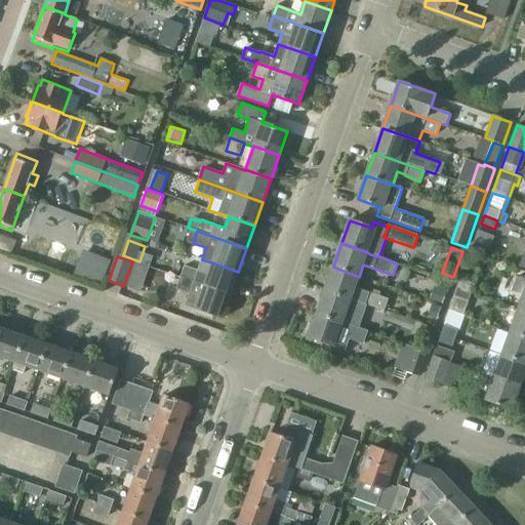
[(185,267),(180,278),(230,295),(238,272),(212,263),(202,259),(198,271),(185,267)]
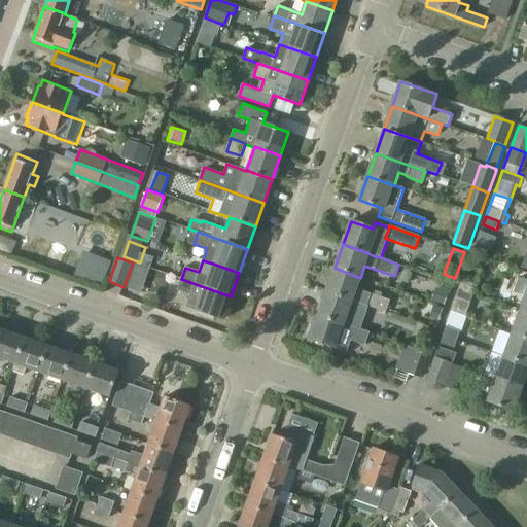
[(335,268),(326,291),(369,306),(386,312),(390,301),(356,289),(360,278),(335,268)]
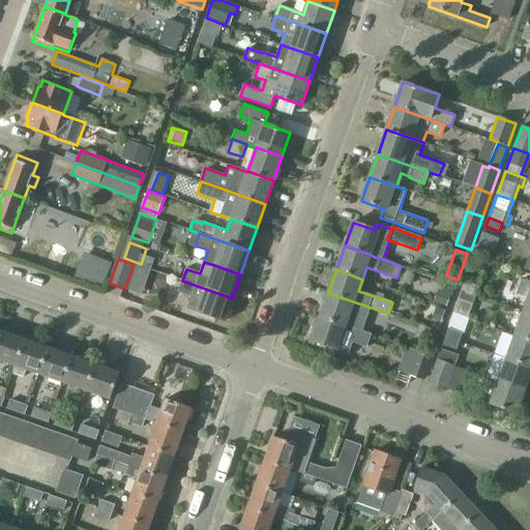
[(527,298),(527,299),(522,313),(529,315),(529,282),(521,278),(516,294),(527,298)]
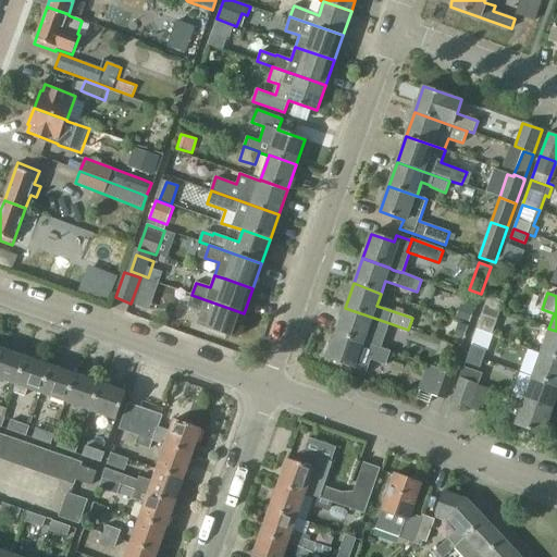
[(201,311),(196,324),(235,338),(244,313),(192,295),(187,307),(201,311)]
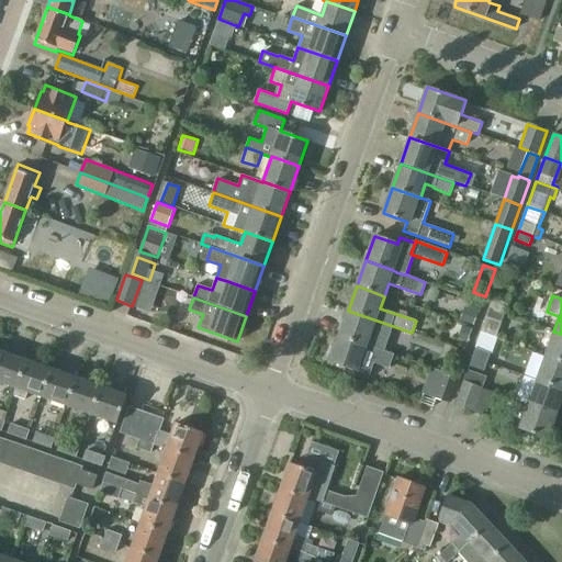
[(490,308),(505,314),(508,305),(493,300),(490,308)]
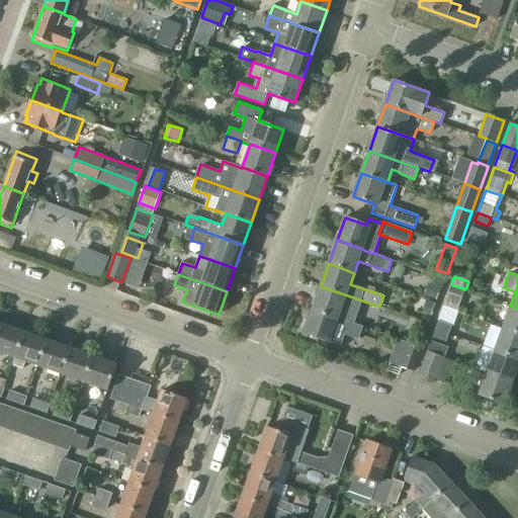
[(451,284),(449,292),(443,308),(457,312),(465,289),(451,284)]
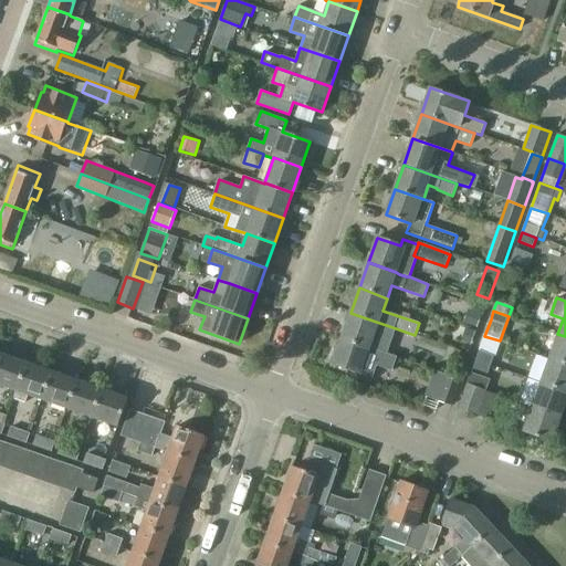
[(396,328),(350,313),(342,337),(379,352),(386,354),(396,328)]
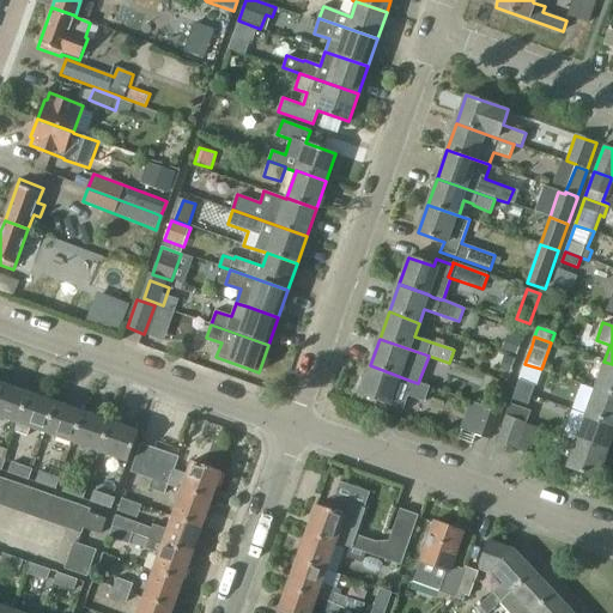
[(612,364),(604,362),(595,387),(612,394),(612,364)]
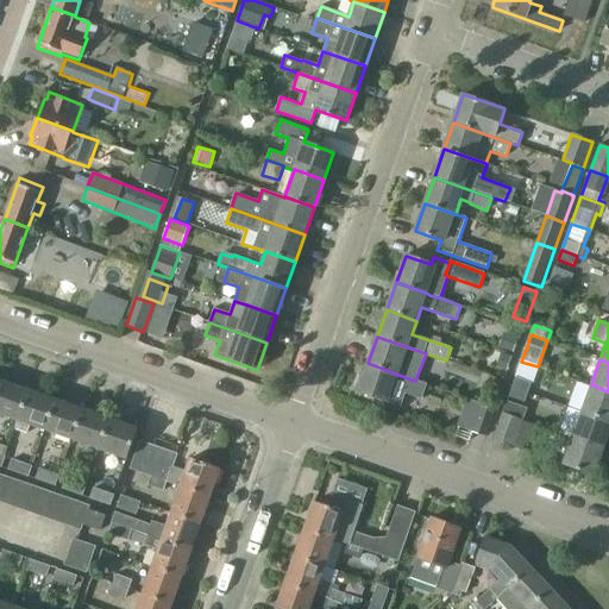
[(368,363),(357,391),(399,406),(403,393),(408,378),(368,363)]
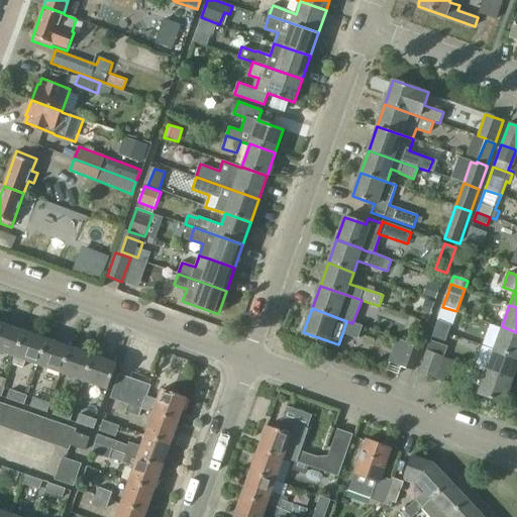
[(435,328),(448,333),(451,325),(437,320),(435,328)]
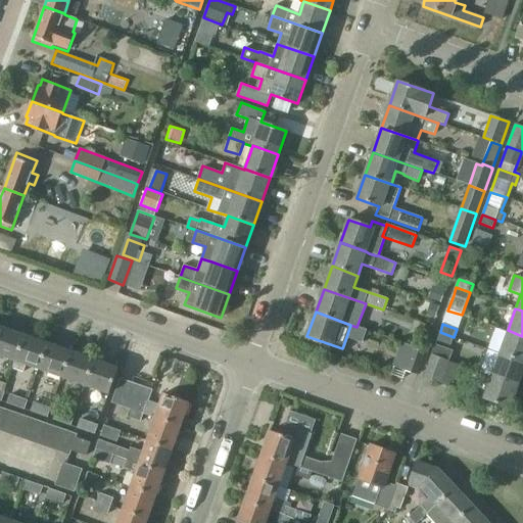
[(350,325),(346,337),(361,341),(365,330),(357,327),(350,325)]
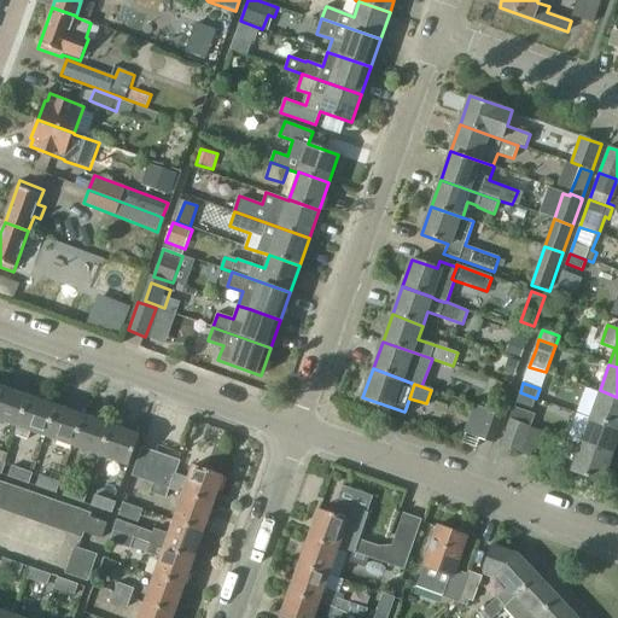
[(1,388),(0,392),(0,420),(18,427),(19,427),(29,397),(1,388)]
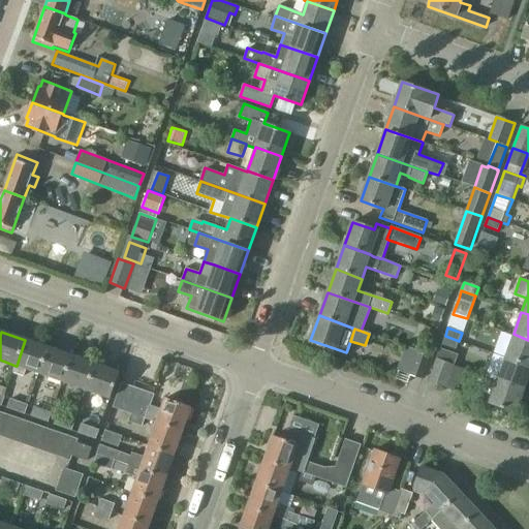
[(504,358),(528,366),(528,340),(514,334),(504,358)]
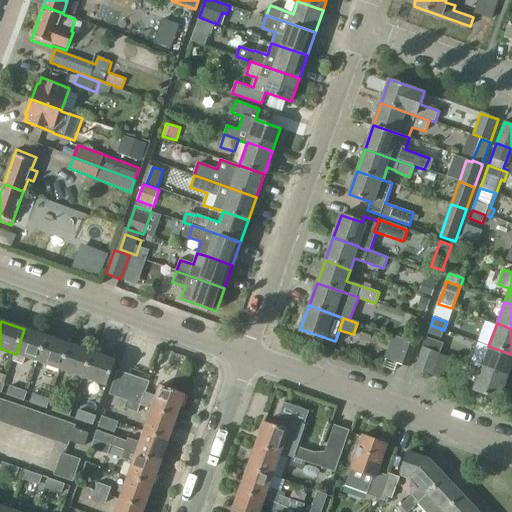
[(444,330),(431,325),(428,333),(441,339),(444,330)]
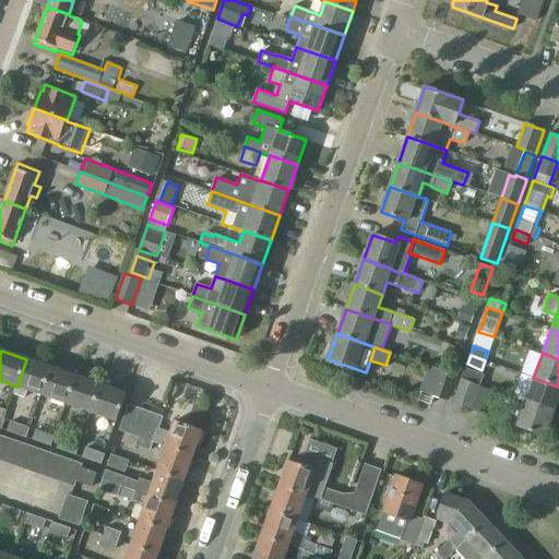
[(18,387),(16,387),(13,394),(25,399),(28,390),(43,395),(51,368),(26,359),(18,387)]
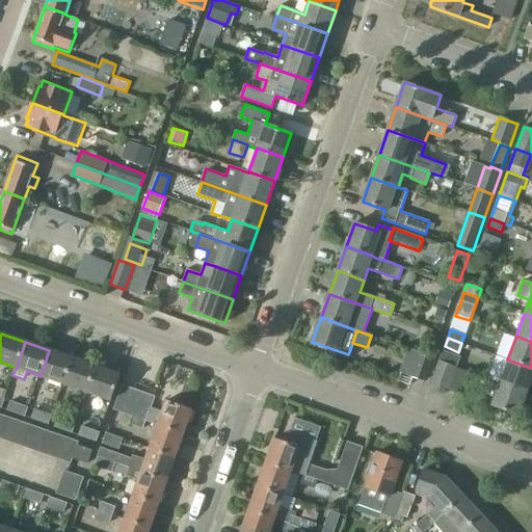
[(49,350),(41,376),(63,384),(73,358),(49,350)]
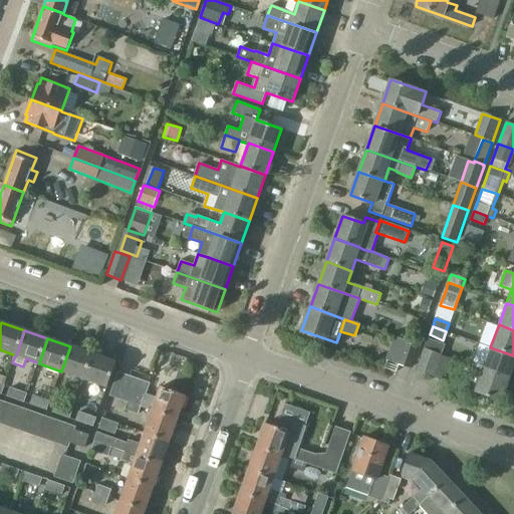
[(441,355),(444,346),(428,340),(425,349),(441,355)]
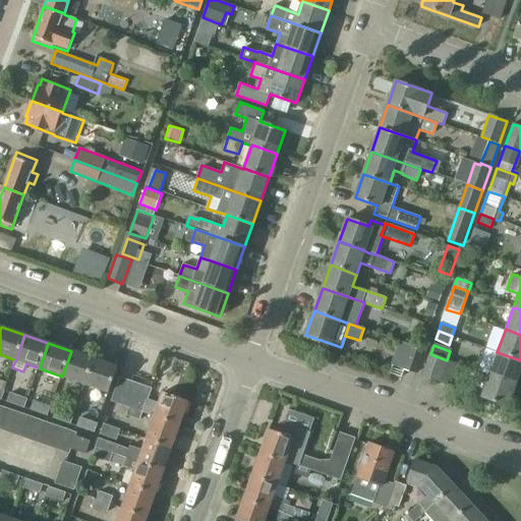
[(423,352),(411,347),(404,369),(415,374),(423,352)]
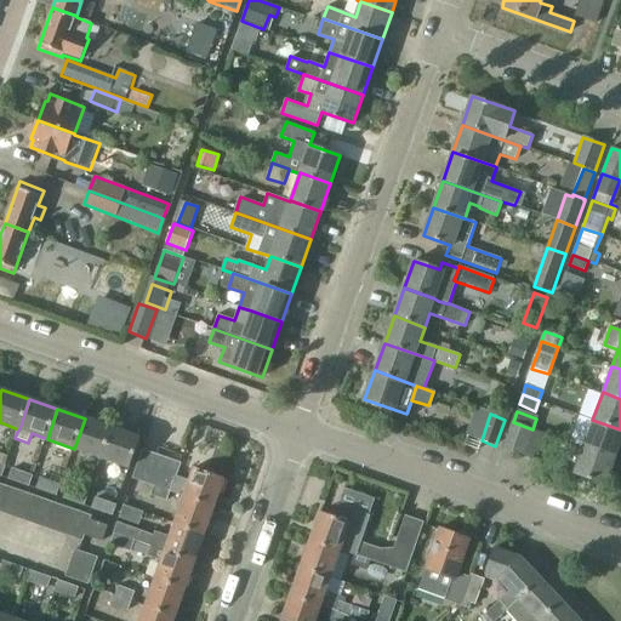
[(85,419),(74,449),(102,457),(113,428),(85,419)]
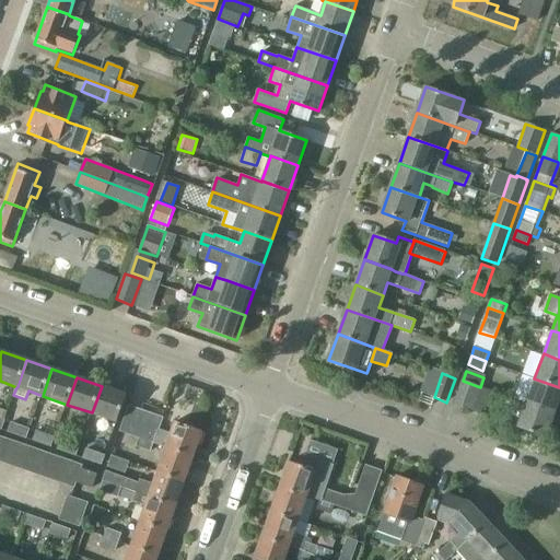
[(525,403),(553,412),(559,393),(559,387),(534,378),(525,403)]
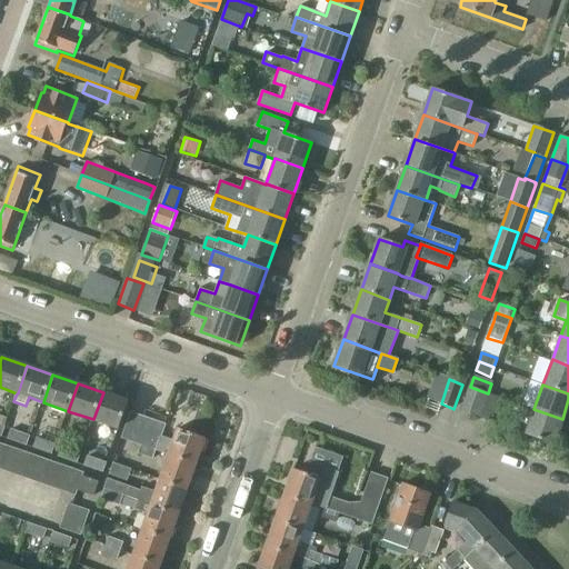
[(489,393),(488,393),(470,387),(461,411),(480,418),(489,393)]
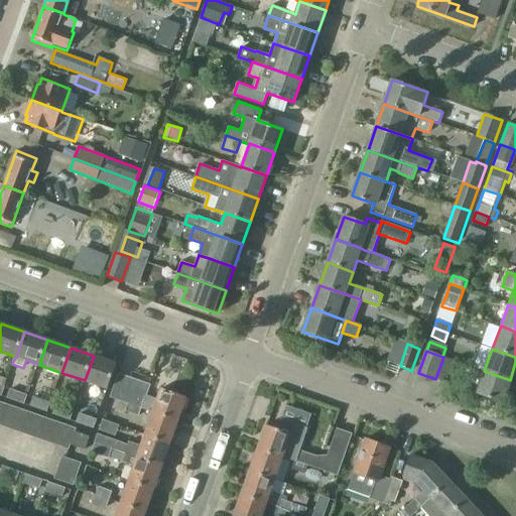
[(94,356),(85,380),(108,388),(117,364),(94,356)]
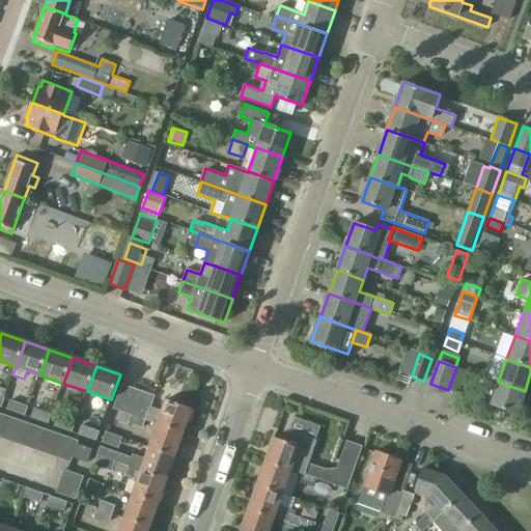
[(456,392),(464,370),(456,367),(448,390),(456,392)]
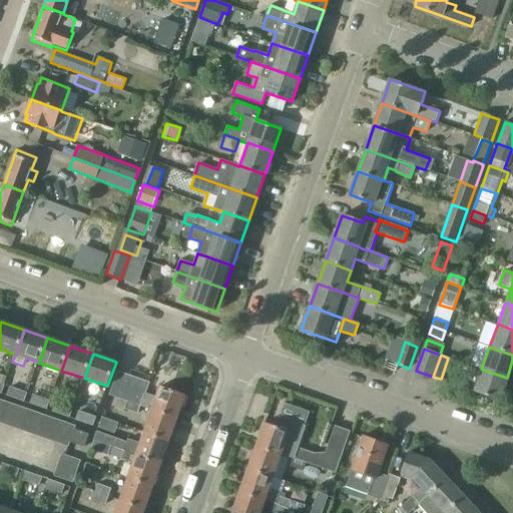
[(507,378),(481,369),(473,391),(499,400),(507,378)]
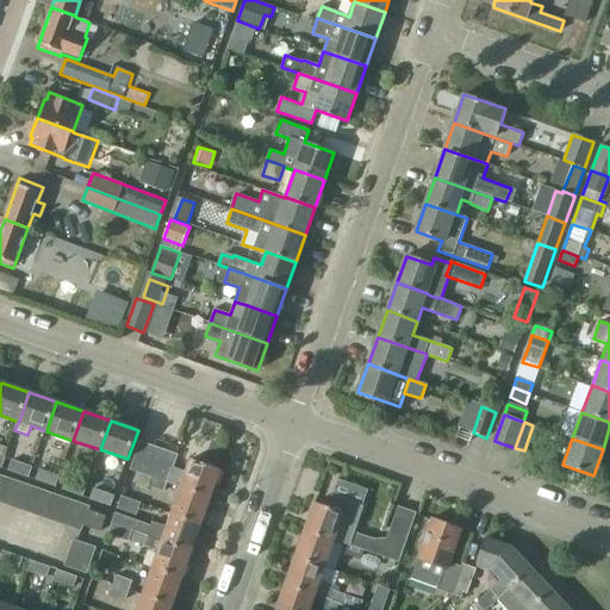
[(187,472),(174,467),(179,454),(142,440),(132,468),(153,475),(168,481),(182,486),(182,485),(211,496),(222,468),(192,458),(187,472)]
